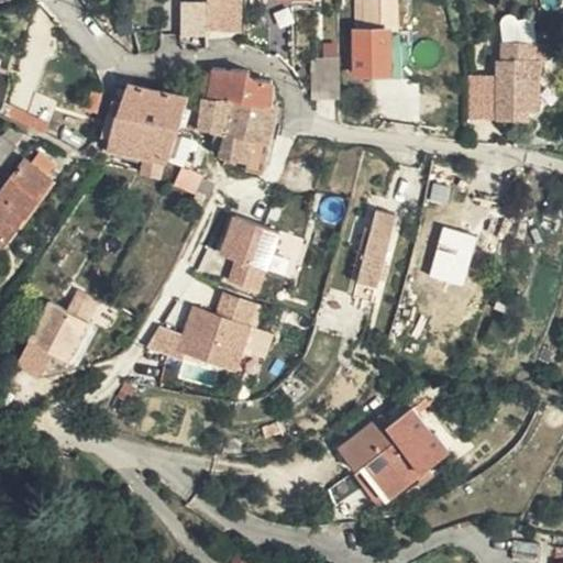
[(178,0),(180,36),(243,34),(241,0),(178,0)]
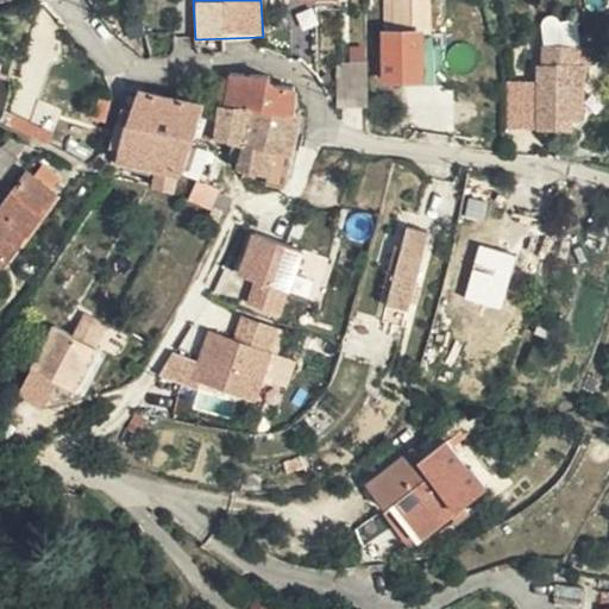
[(422,10),(395,10),(396,30),(422,29),(422,10)]
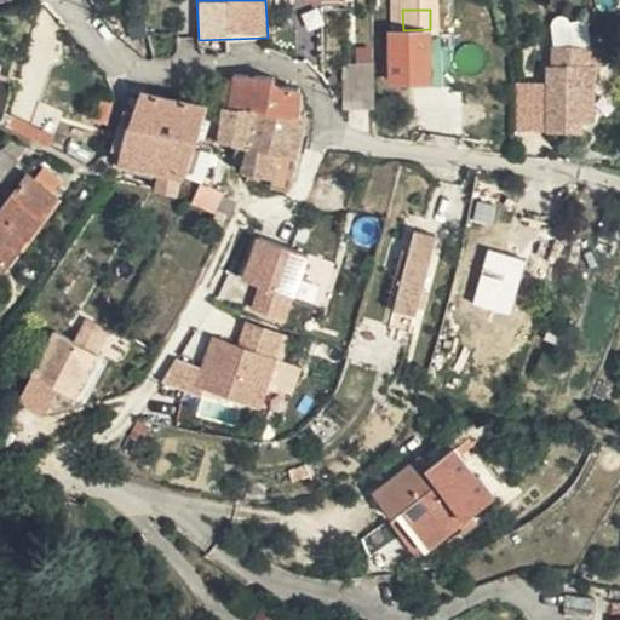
[(430,29),(403,30),(390,30),(392,82),(430,82),(430,75),(430,63),(430,45),(430,29)]
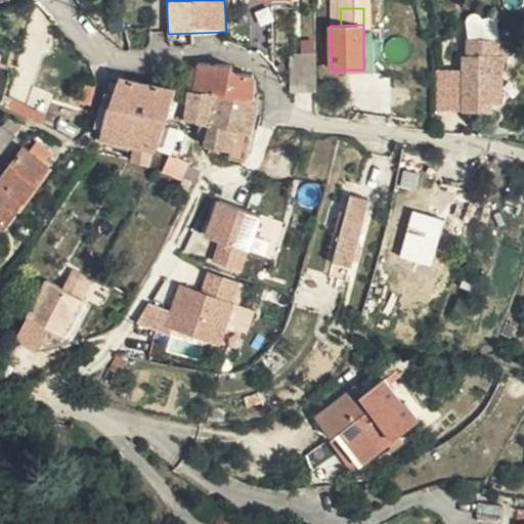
[(496,41),(467,41),(466,59),(462,60),(463,116),(483,117),(483,103),(504,103),(504,52),(496,52),(496,41)]
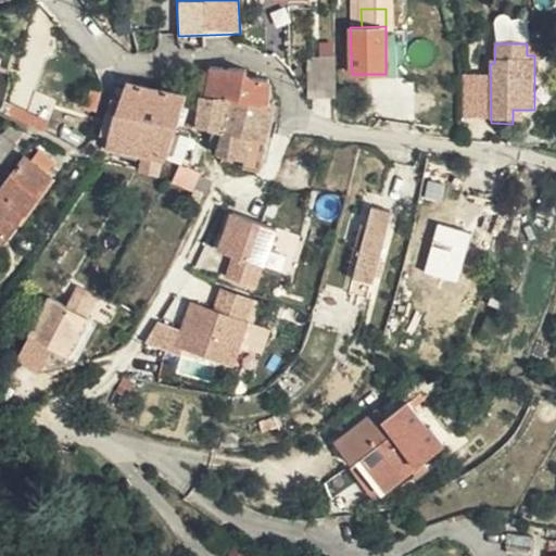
[(306,58),(307,97),(336,97),(335,57),(306,58)]
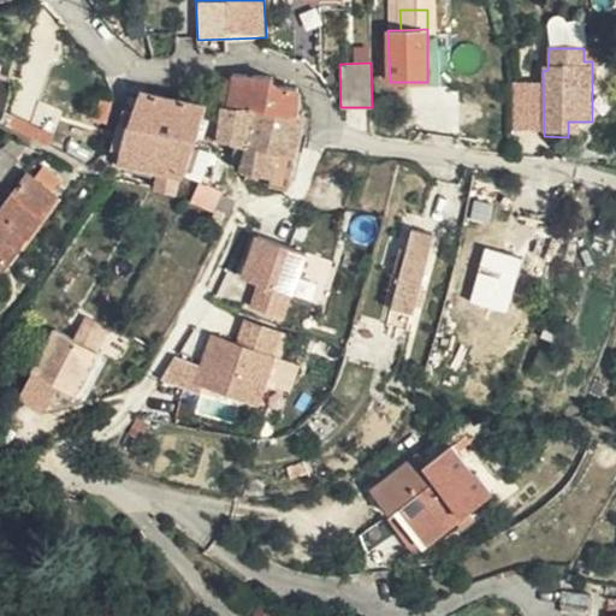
[(427,63),(427,75),(437,75),(437,63),(427,63)]
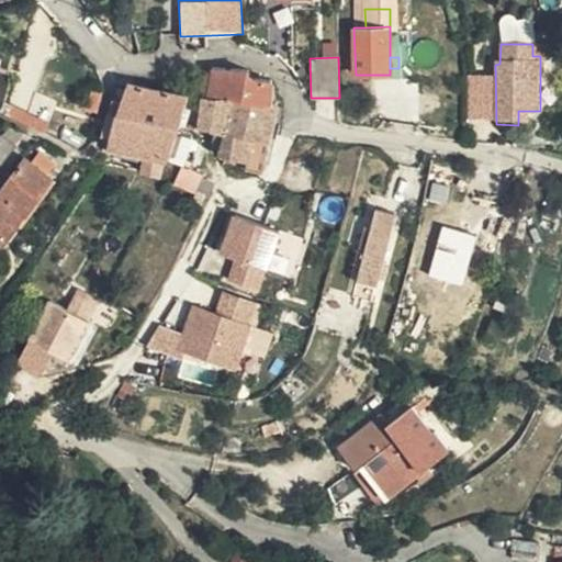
[(168,142),(194,150),(199,128),(198,128),(202,99),(221,101),(224,70),(212,70),(212,74),(197,72),(194,99),(130,83),(123,104),(117,102),(114,112),(172,123),(168,142)]
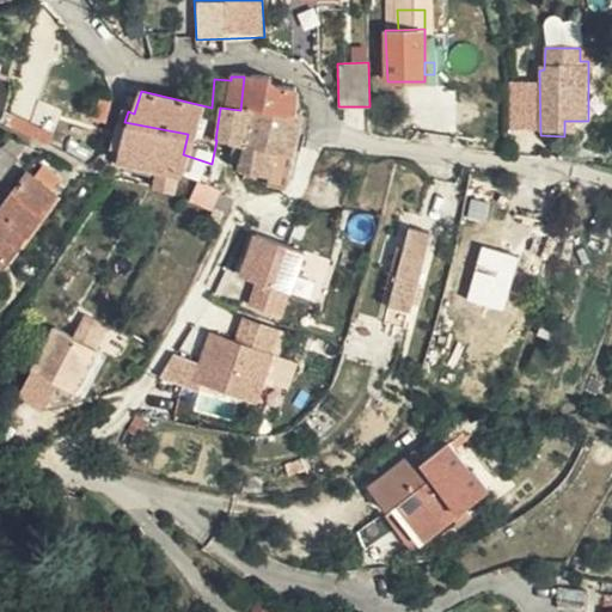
[(244,77),(240,110),(248,110),(293,112),(293,93),(293,91),(292,90),(275,89),(269,85),(270,79),(244,77)]
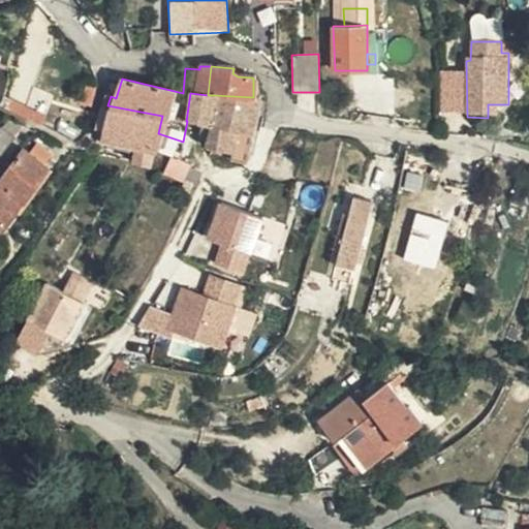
[(186,121),(187,121),(199,123),(196,137),(204,139),(208,120),(214,95),(208,95),(190,93),(186,121)]
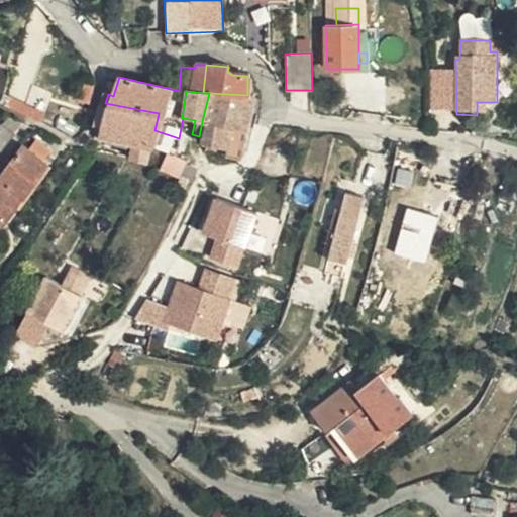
[(209,93),(203,117),(247,118),(252,96),(247,95),(209,93)]
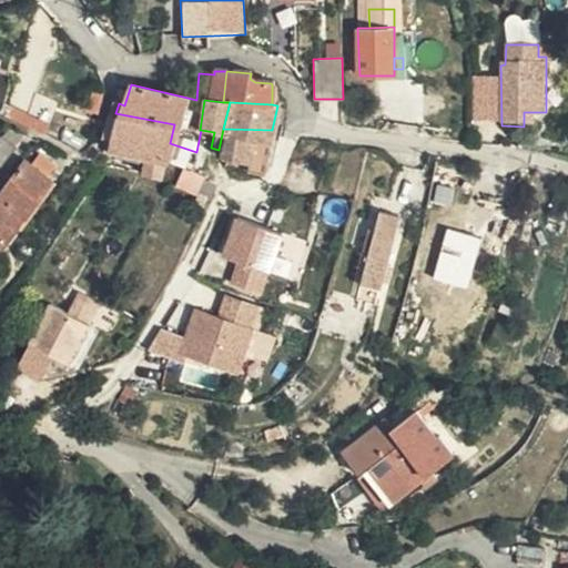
[(163,174),(166,160),(170,143),(174,124),(115,113),(114,117),(119,118),(117,129),(112,128),(107,145),(111,148),(148,155),(145,160),(145,164),(141,163),(134,162),(133,169),(163,174)]
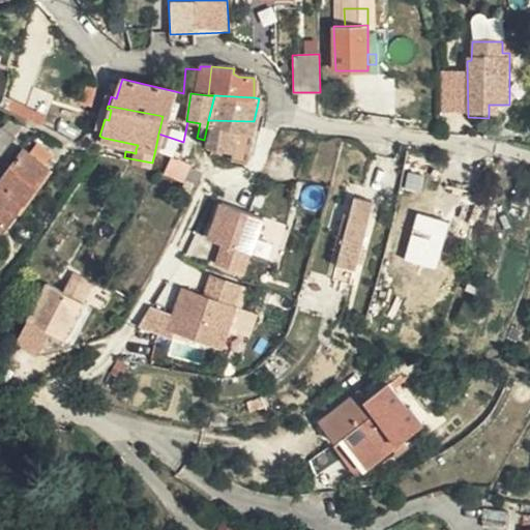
[(208,120),(204,140),(216,142),(214,151),(209,151),(208,154),(243,162),(247,145),(248,141),(253,126),(254,121),(208,120)]
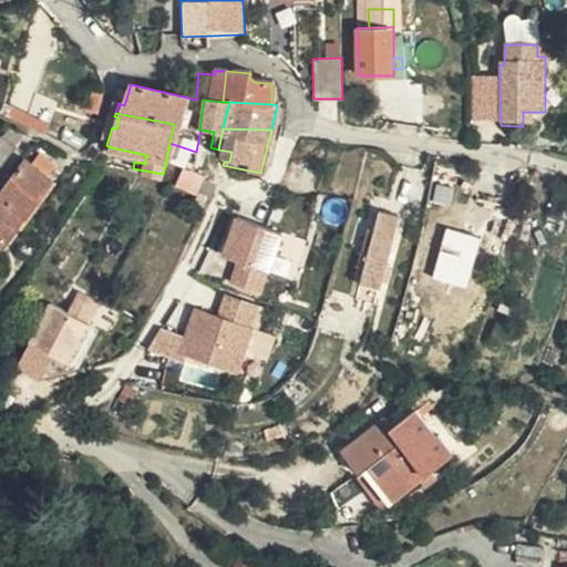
[(26,140),(8,131),(0,143),(0,155),(10,162),(26,140)]
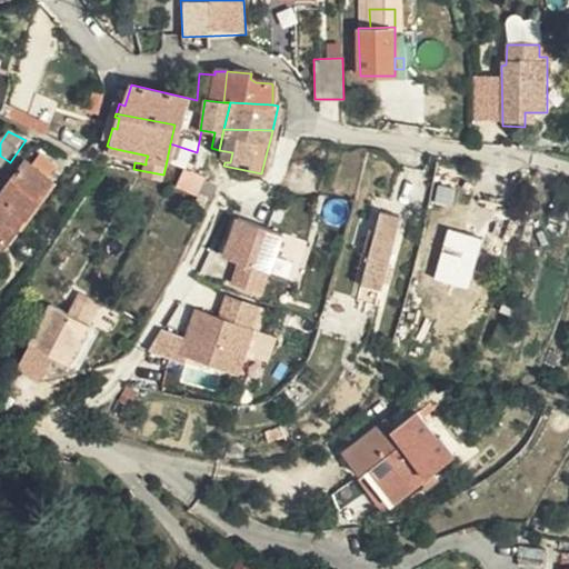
[(278,137),(271,136),(267,151),(273,152),(278,137)]
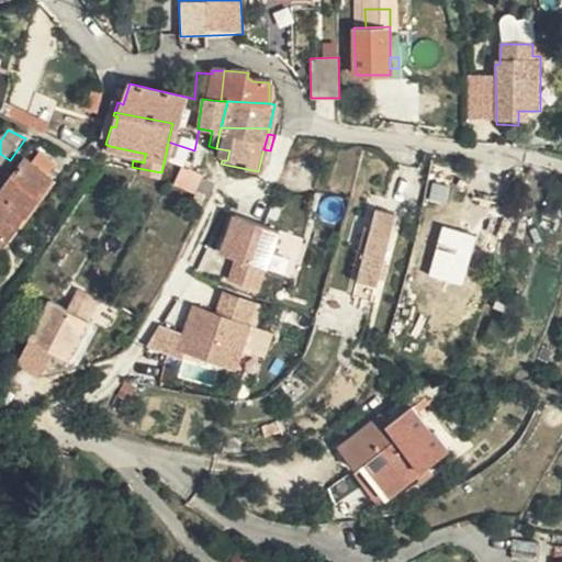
[(165,158),(182,165),(195,169),(200,152),(194,150),(168,142),(165,158)]
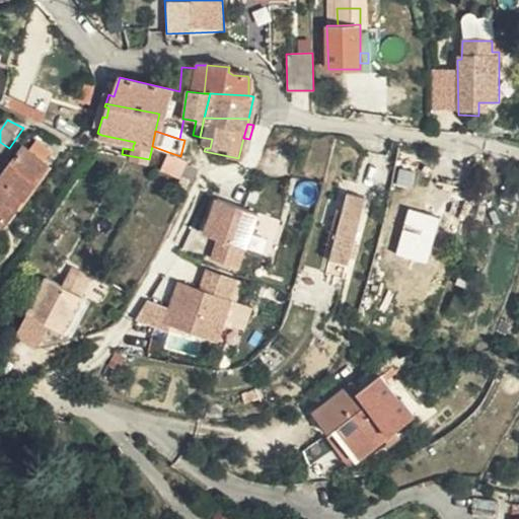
[(92,141),(99,142),(101,135),(97,133),(96,136),(93,136),(93,139),(92,141)]
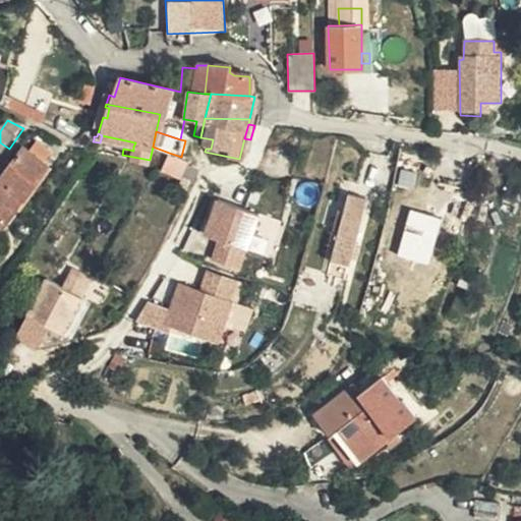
[(213,139),(200,137),(198,143),(201,143),(201,148),(206,149),(211,149),(213,139)]
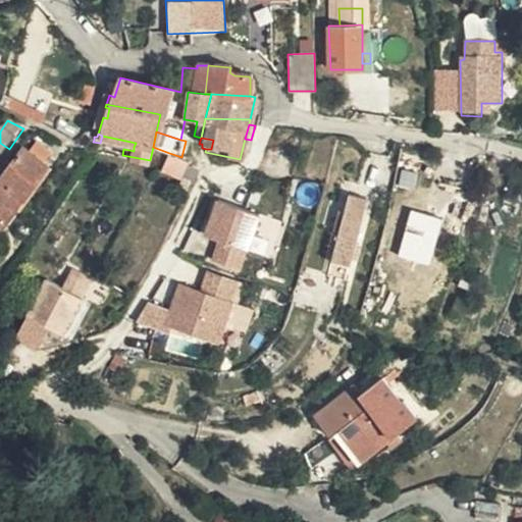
[(30,140),(0,183),(0,191),(22,204),(55,156),(30,140)]
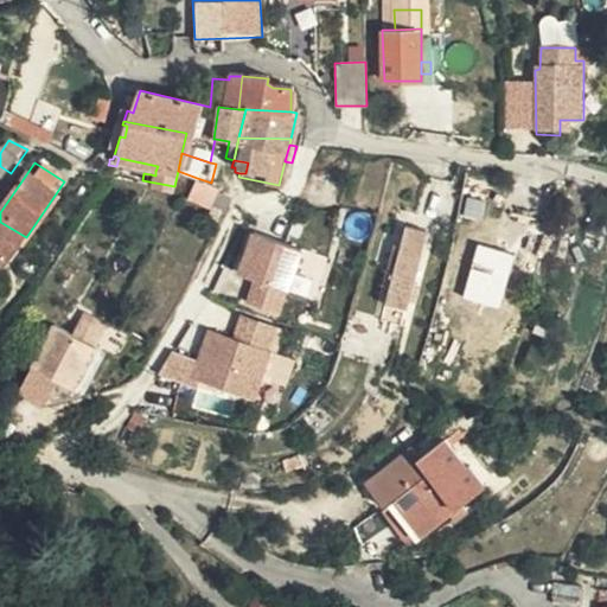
[(0,199),(11,185),(0,178),(0,199)]
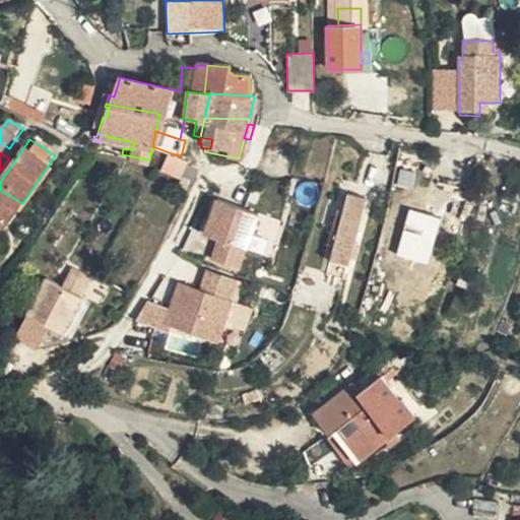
[(180,179),(185,160),(167,155),(160,173),(180,179)]
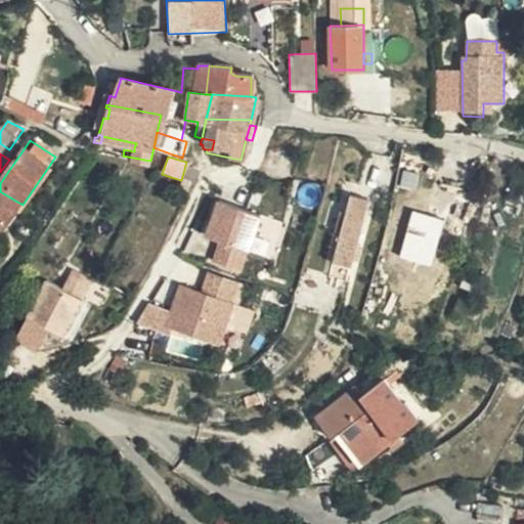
[(368,201),(348,195),(333,261),(352,266),(368,201)]
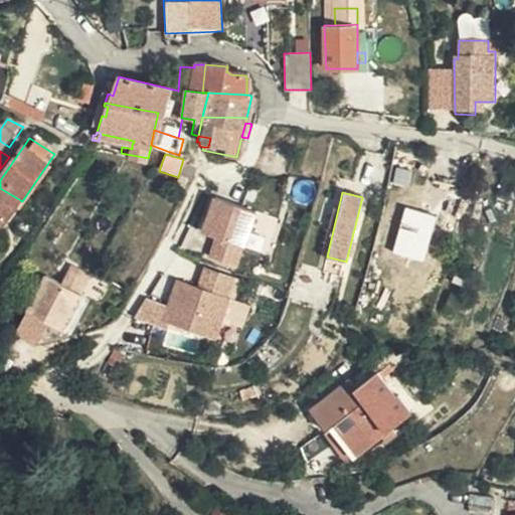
[(196,229),(224,239),(234,202),(210,193),(196,229)]
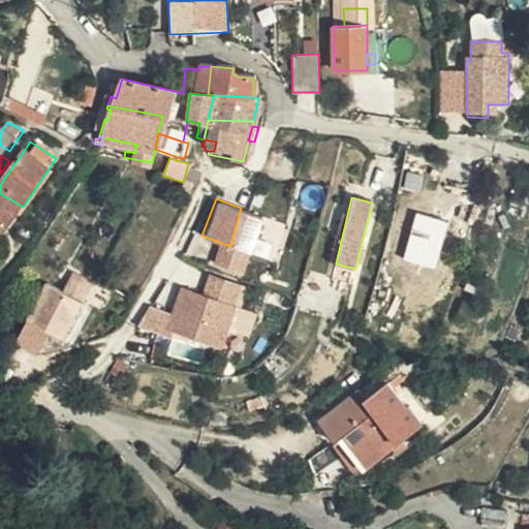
[(241,208),(230,246),(244,251),(258,214),(241,208)]
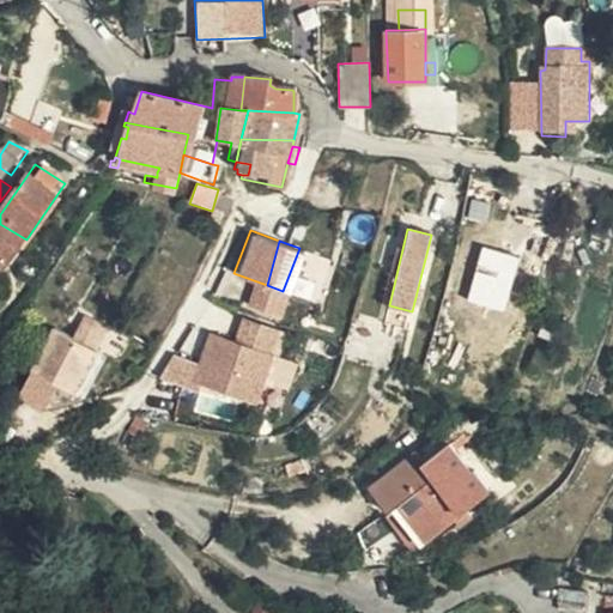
[(504,266),(485,259),(477,284),(495,290),(504,266)]
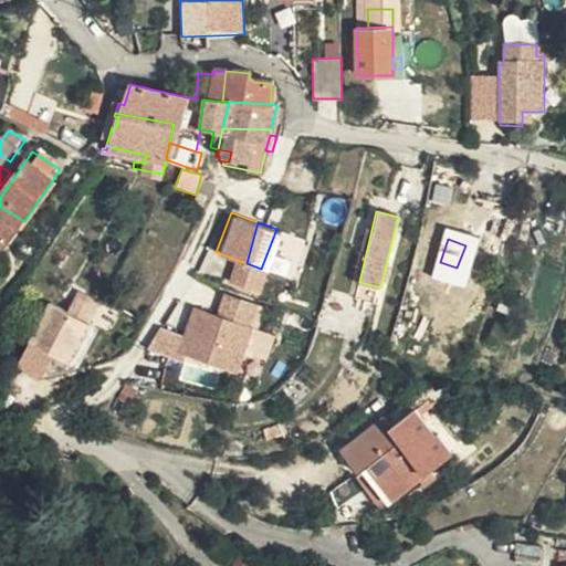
[(80,326),(93,304),(74,292),(61,315),(80,326)]
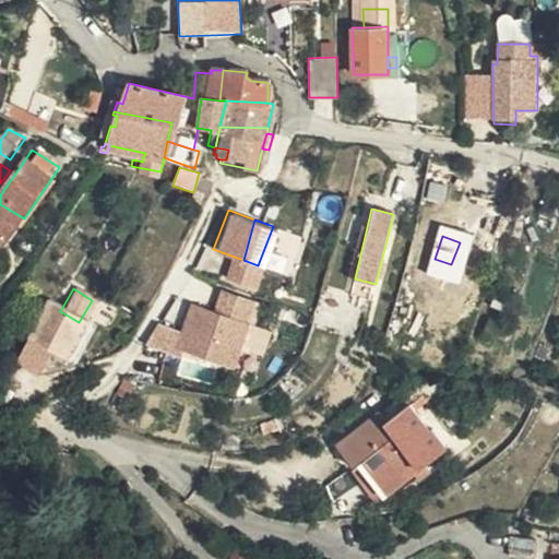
[(215,359),(228,316),(187,299),(170,343),(215,359)]
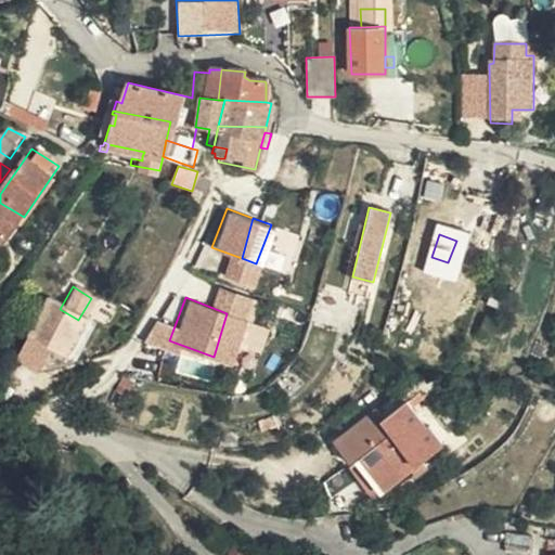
[(87,325),(78,320),(60,309),(47,301),(23,341),(25,343),(9,369),(28,382),(46,355),(62,363),(87,325)]
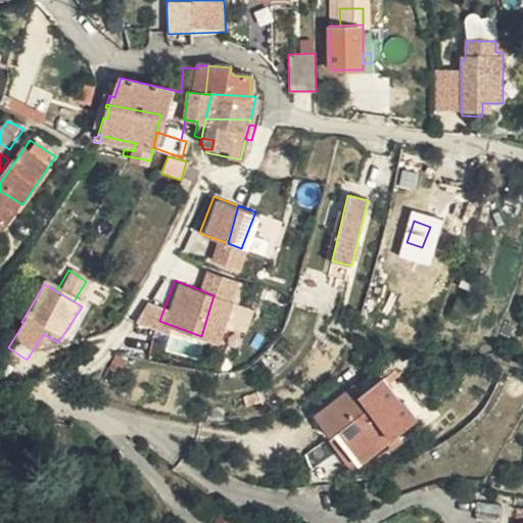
[(201,336),(212,340),(227,300),(214,295),(201,336)]
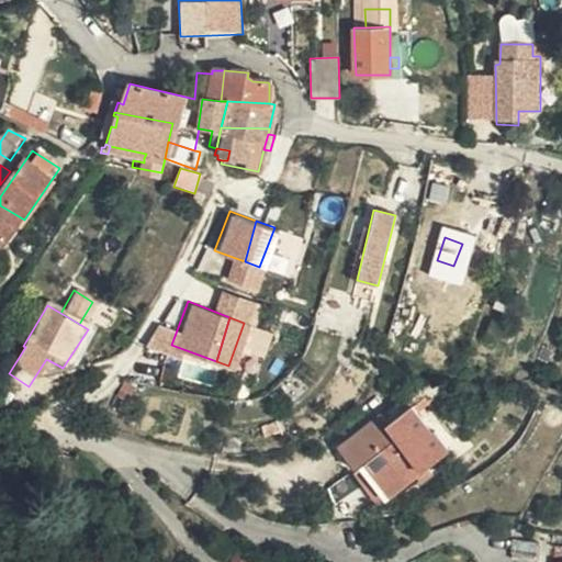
[(251,329),(246,352),(265,358),(271,335),(251,329)]
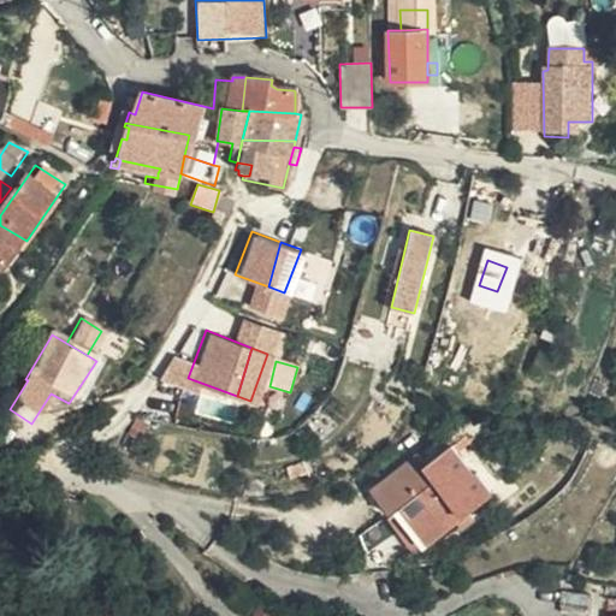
[(454,486),(465,496),(487,472),(468,456),(465,460),(437,436),(420,452),(409,443),(365,487),(394,517),(398,513),(418,528),(426,519),(443,498),(454,486)]
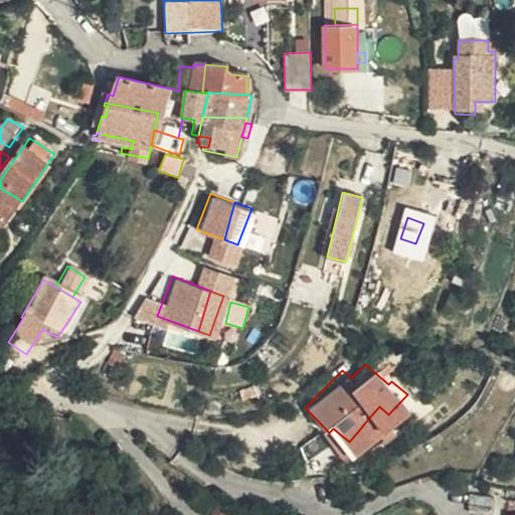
[(380,424),(388,414),(379,406),(370,416),(380,424)]
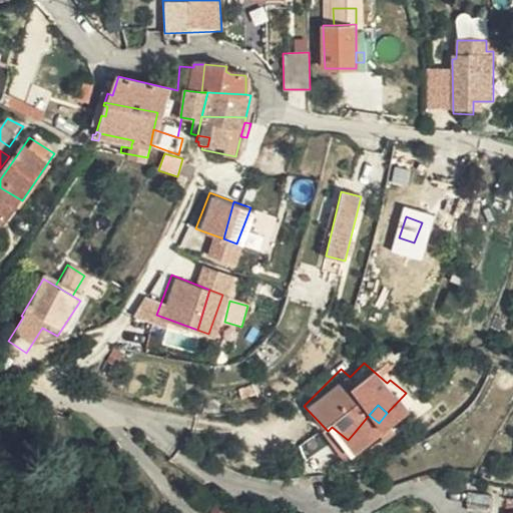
[(355,432),(348,440),(353,445),(360,436),(355,432)]
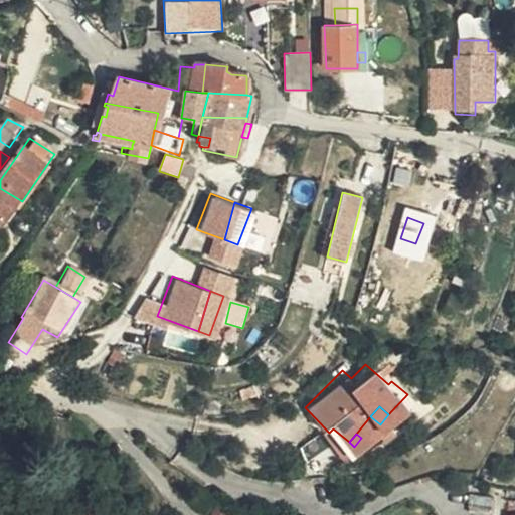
[(494,485),(470,483),(469,496),(493,498),(494,485)]
